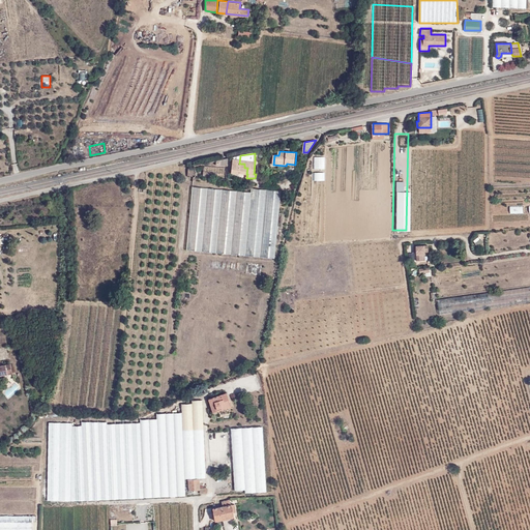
[(244,164),(239,164),(240,155),(234,157),(233,172),(233,176),(240,177),(241,174),(246,174),(247,168),(244,168),(244,164)]
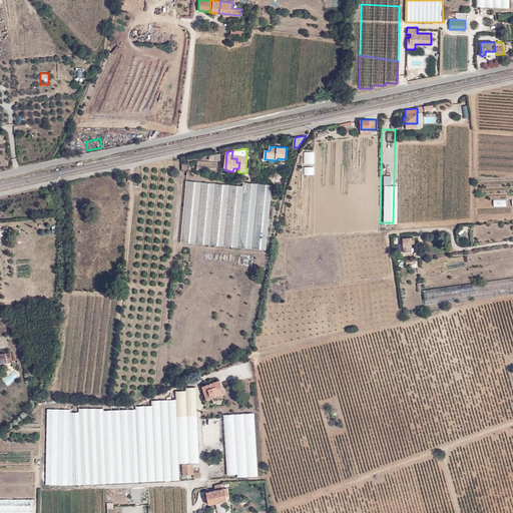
[(315,163),(314,151),(303,151),(303,163),(315,163)]
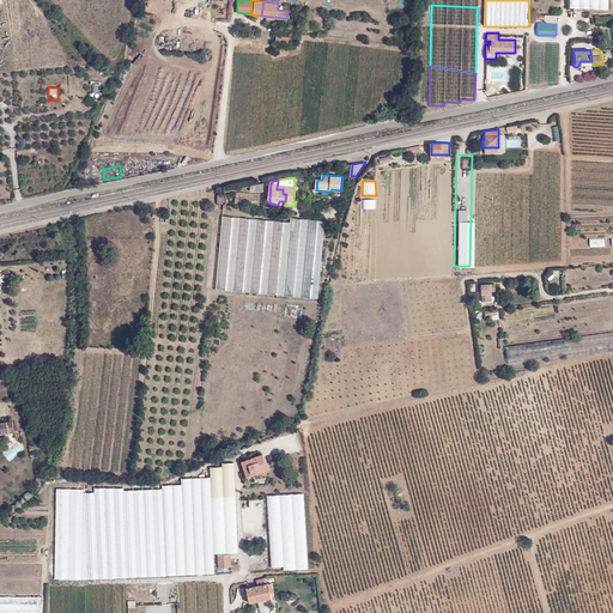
[(248,192),(265,192),(266,182),(249,186),(248,192)]
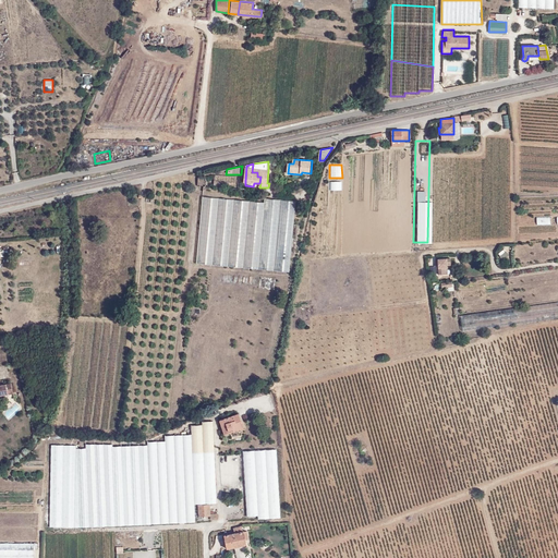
[(265,198),(264,202),(204,196),(196,263),(290,270),(295,202),(265,198)]
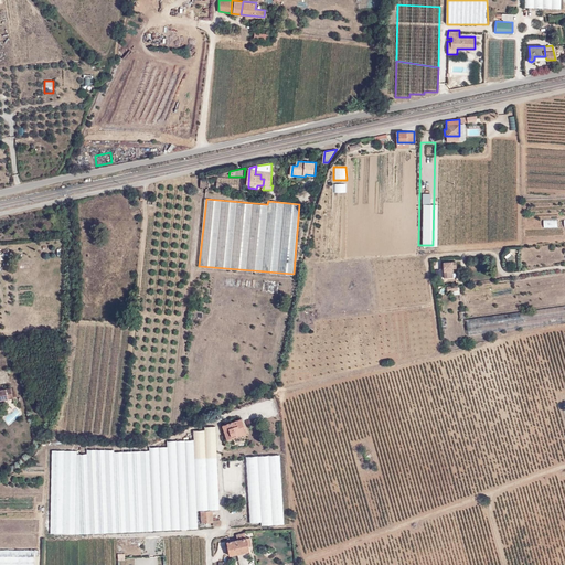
[(512,252),(504,256),(508,263),(515,259),(512,252)]
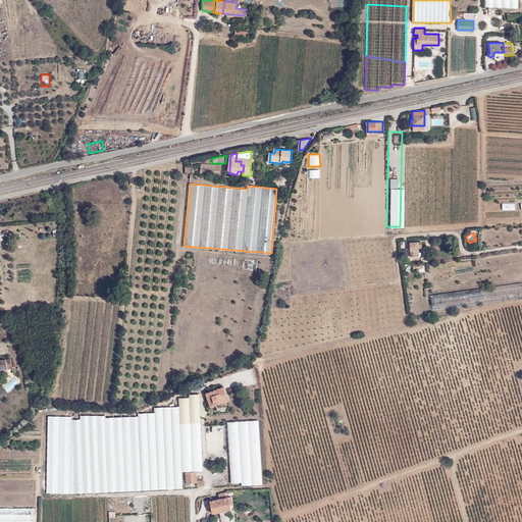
[(418,248),(422,248),(421,242),(410,243),(410,245),(411,249),(411,257),(416,257),(416,250),(418,250),(418,248)]
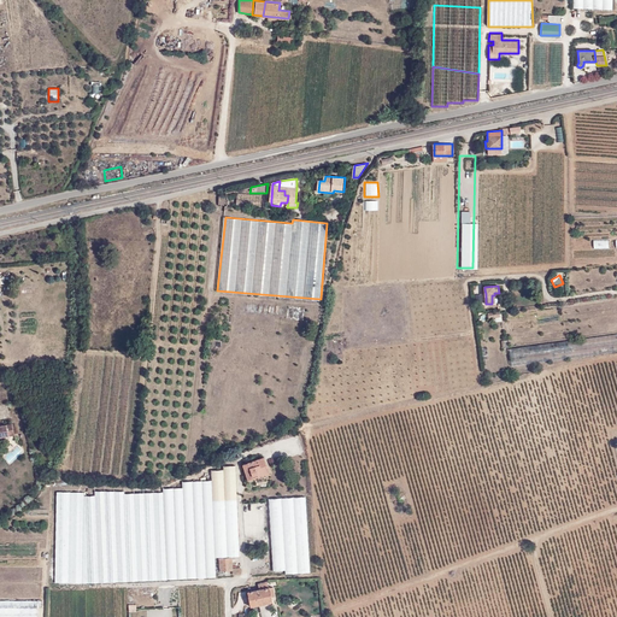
[(0,435),(15,434),(13,422),(0,424),(0,435)]
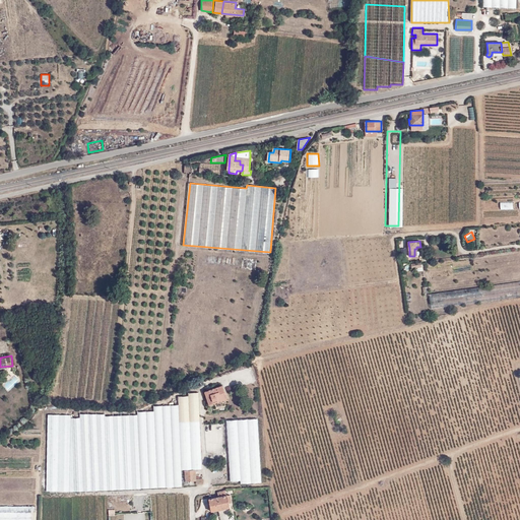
[(16,386),(14,379),(4,382),(6,389),(16,386)]
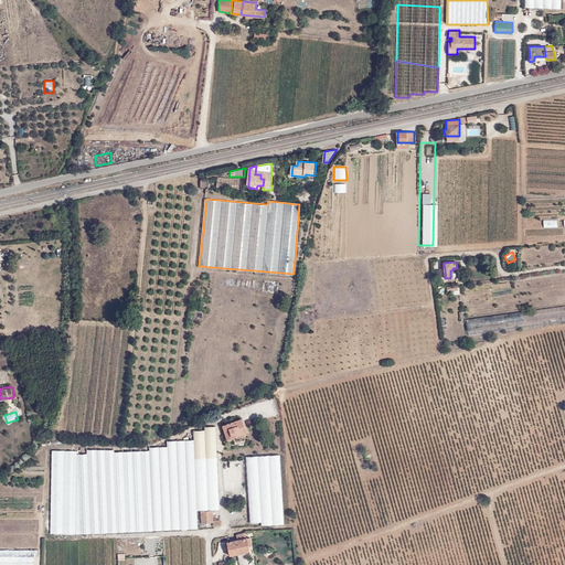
[(227,440),(247,434),(241,418),(222,425),(227,440)]
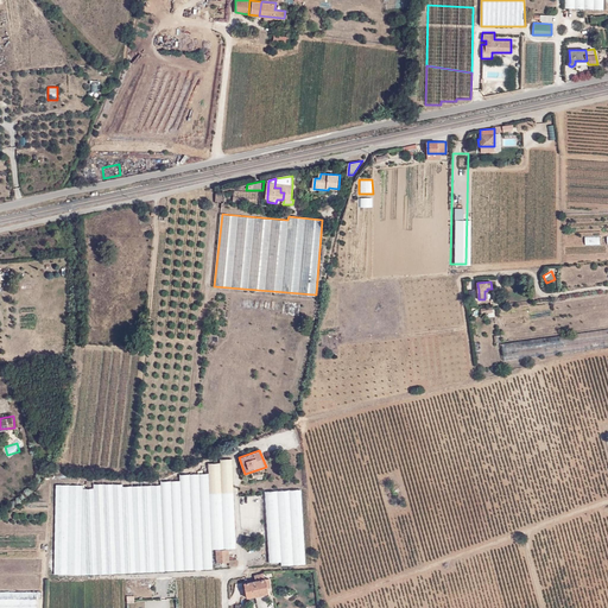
[(287,469),(283,456),(274,458),(279,473),(287,469)]
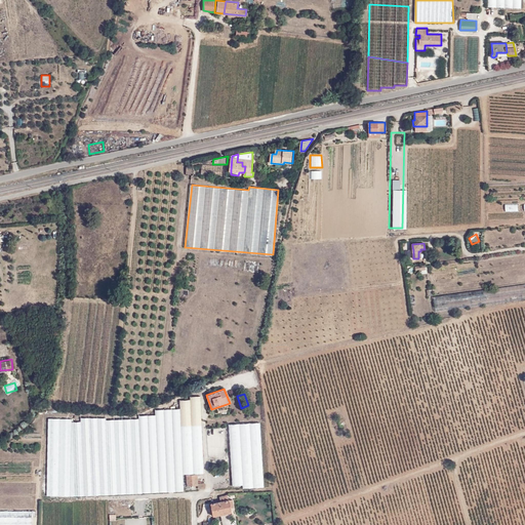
[(46,418),(48,496),(184,492),(184,474),(203,473),(201,396),(190,396),(190,399),(180,400),(180,408),(155,409),(155,414),(138,415),(138,417),(81,419),(81,421),(72,421),(72,417),(46,418)]
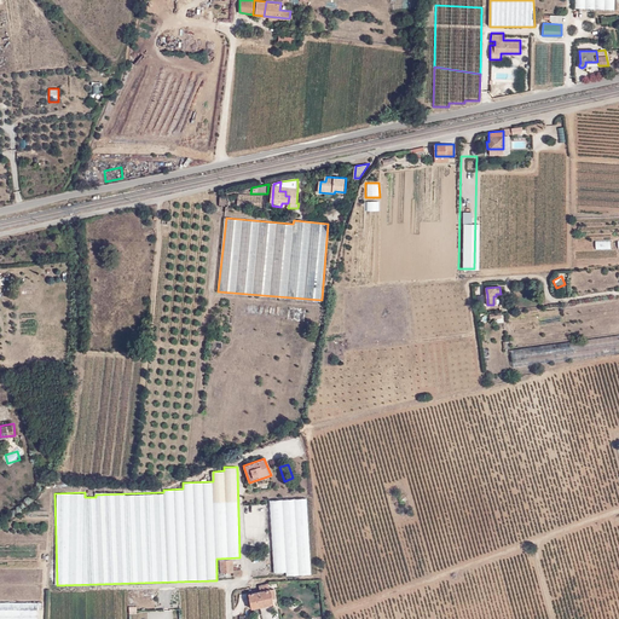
[(311,573),(306,497),(294,498),(299,573),(311,573)]
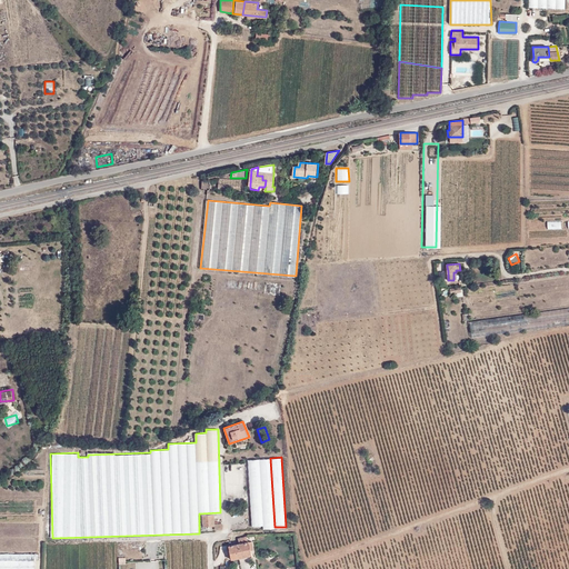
[(252,525),(263,525),(259,458),(248,459),(252,525)]
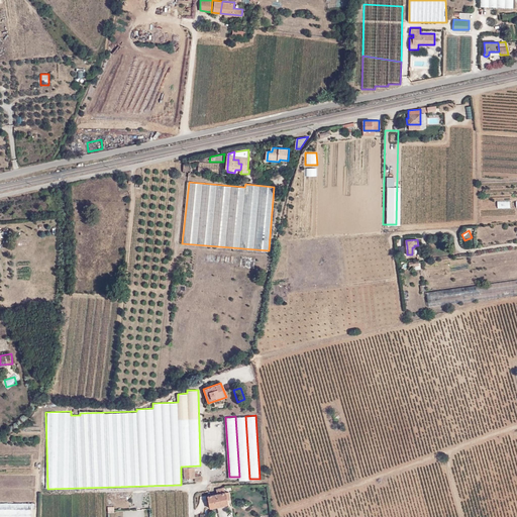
[(249,479),(245,416),(235,416),(239,477),(239,480),(249,479)]
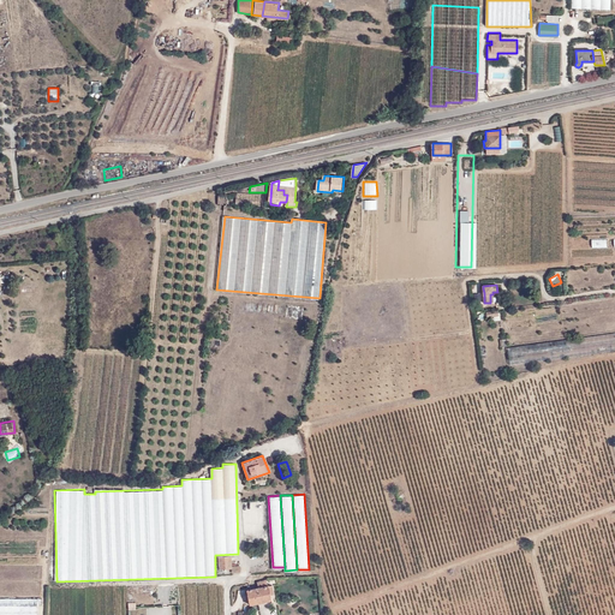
[(219,556),(219,568),(233,567),(232,563),(232,555),(219,556)]
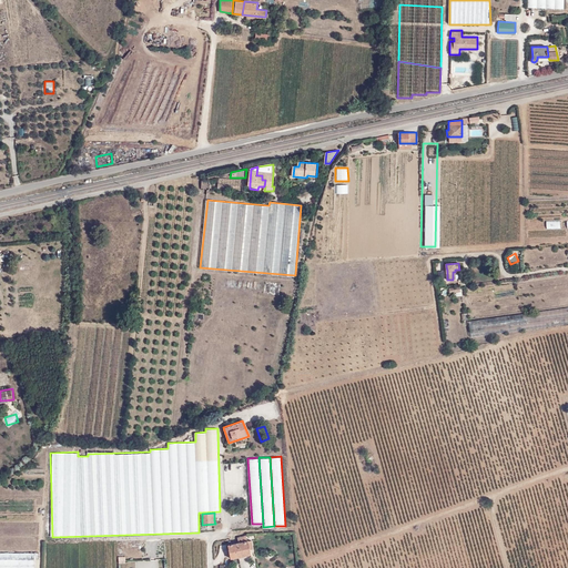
[(237,537),(240,543),(235,543),(239,556),(252,554),(250,548),(249,540),(247,540),(246,535),(237,537)]
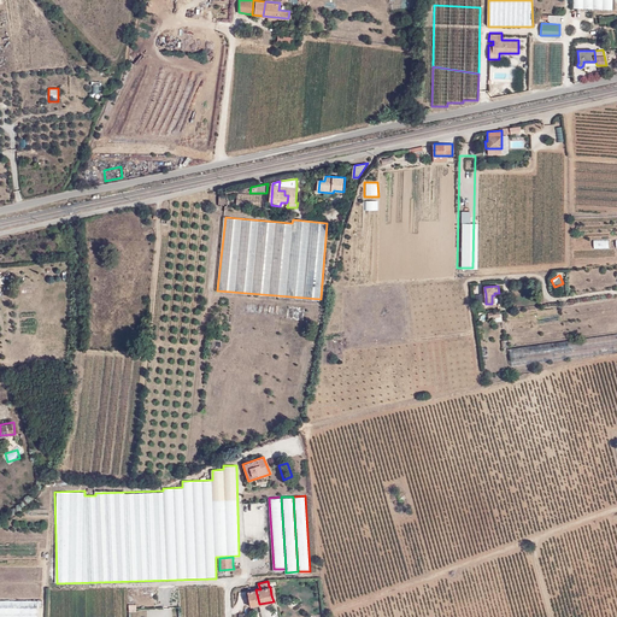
[(251,605),(259,604),(256,589),(248,591),(251,605)]
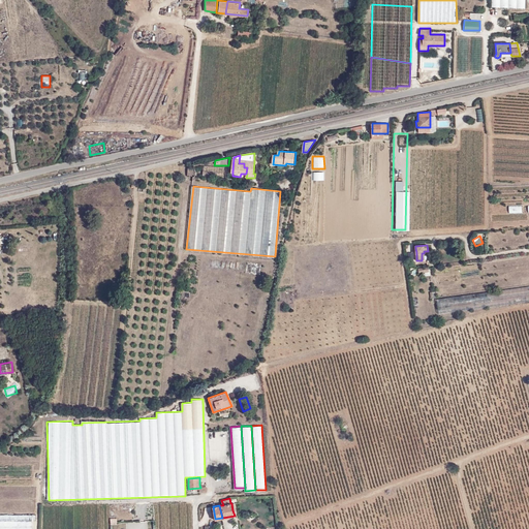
[(0,528),(32,528),(32,515),(0,515),(0,528)]
